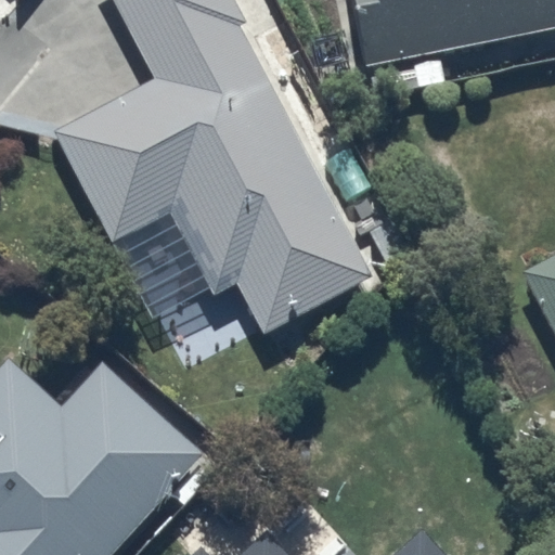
[(232,0),(112,0),(152,76),(53,131),(112,244),(169,209),(211,295),(234,284),(263,333),(366,276),(236,23),(243,20),(232,0)]
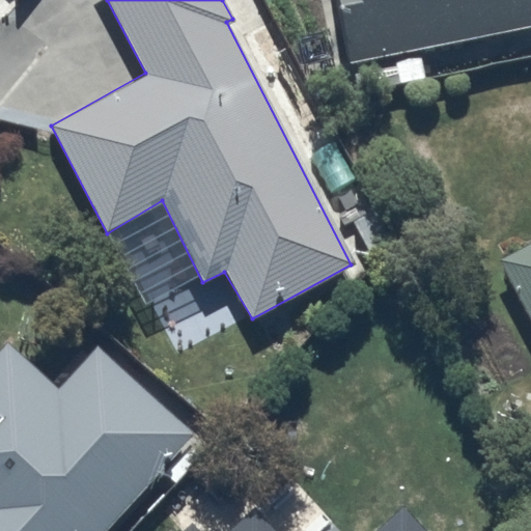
[(530,0),(337,0),(351,63),(394,54),(400,84),(425,79),(419,49),(530,26),(530,0)]
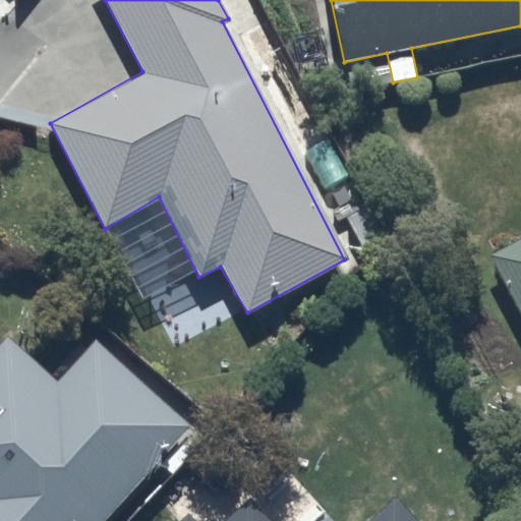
[(520,237),(486,255),(520,320),(520,237)]
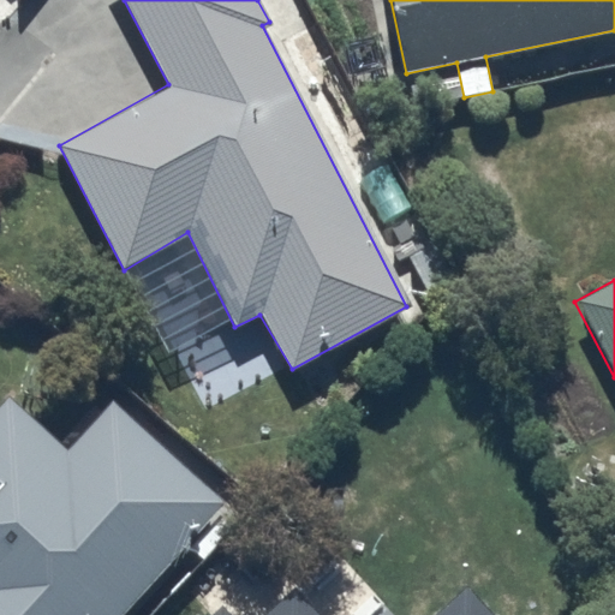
[(0,614),(118,614),(222,500),(109,402),(66,451),(9,399),(0,407),(0,614)]
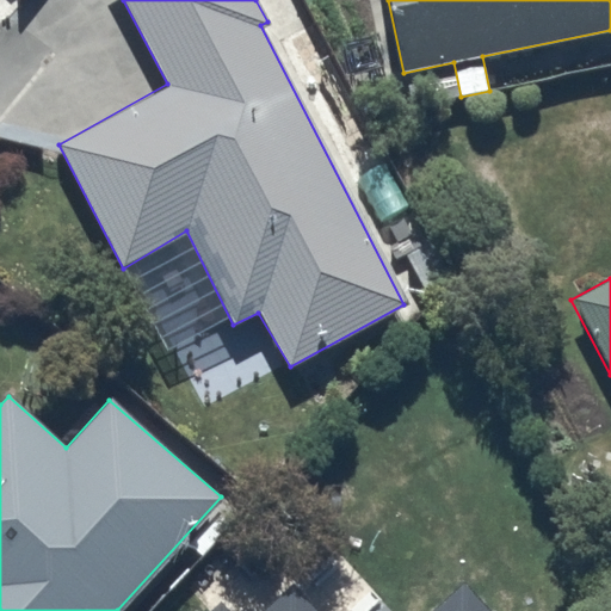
[(491,610),(466,582),(432,610),(315,610),(292,585),(263,610),(230,610),(223,603),(214,610),(491,610)]
